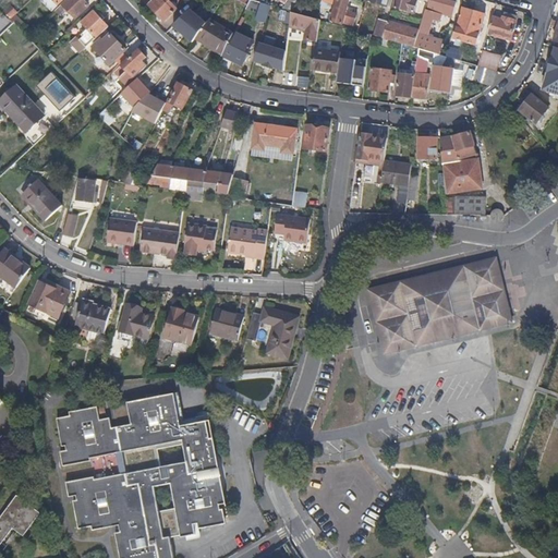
[(53,12),(64,0),(43,0),(43,1),(53,12)]
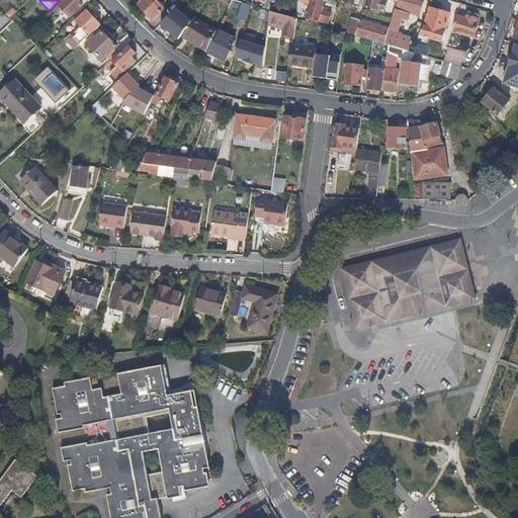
[(84,7),(77,0),(65,0),(60,5),(59,3),(52,10),(56,14),(63,8),(72,17),(84,7)]
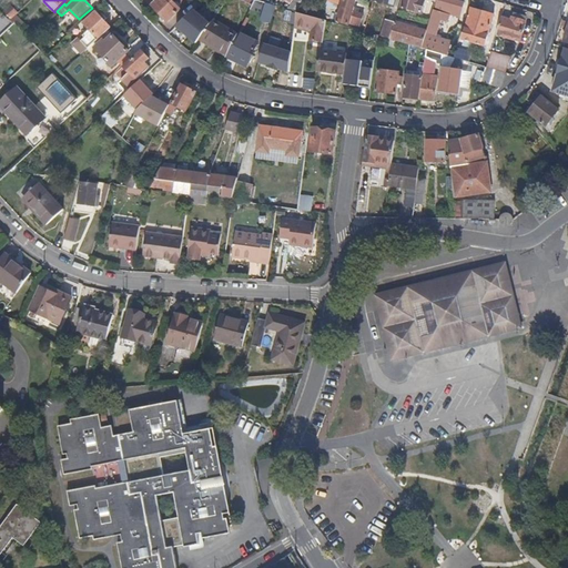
[(181,9),(172,0),(158,0),(153,6),(168,21),(181,9)]
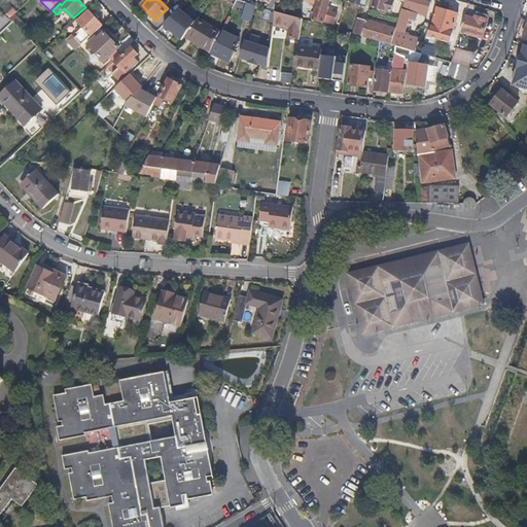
[(328,10),(330,0),(318,0),(313,21),(324,24),(325,23),(335,26),(338,13),(328,10)]
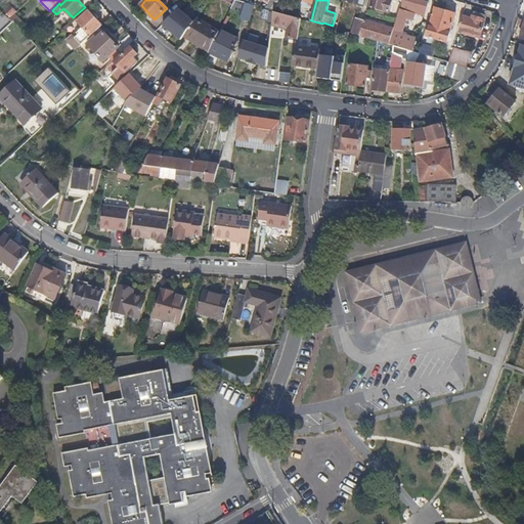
[(393,1),(390,0),(374,0),(372,6),(390,12),(393,1)]
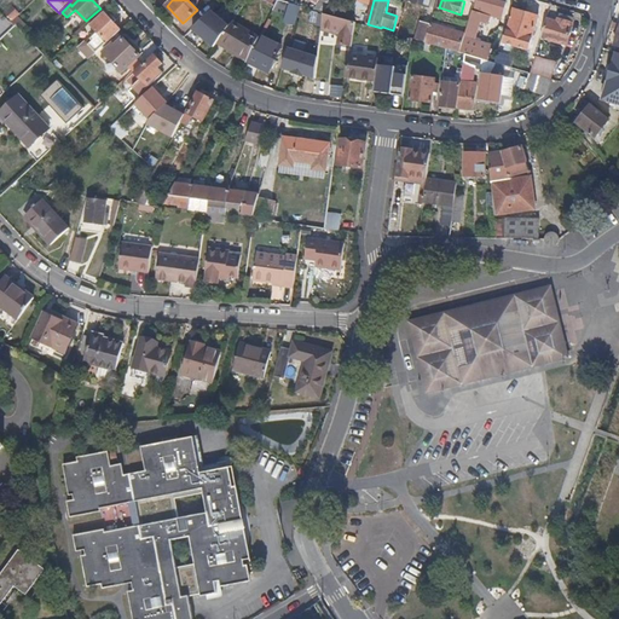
[(473,10),(475,0),(467,0),(463,15),(470,17),(473,10)]
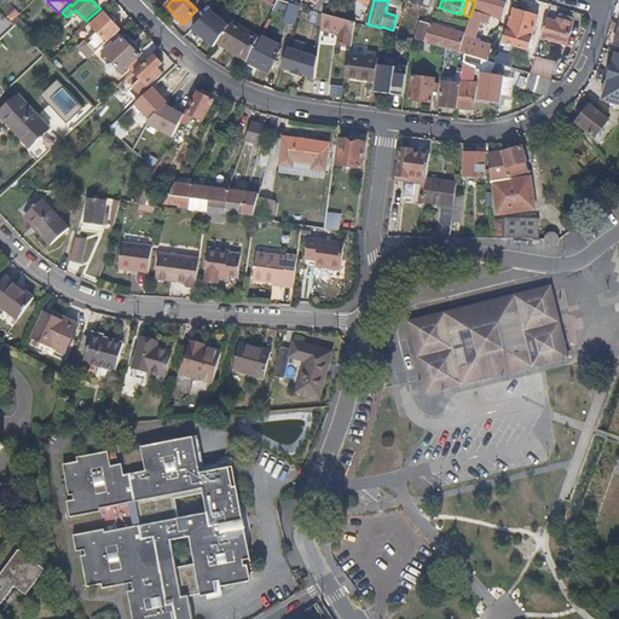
[(502,19),(507,4),(497,0),(478,0),(475,11),(490,16),(502,19)]
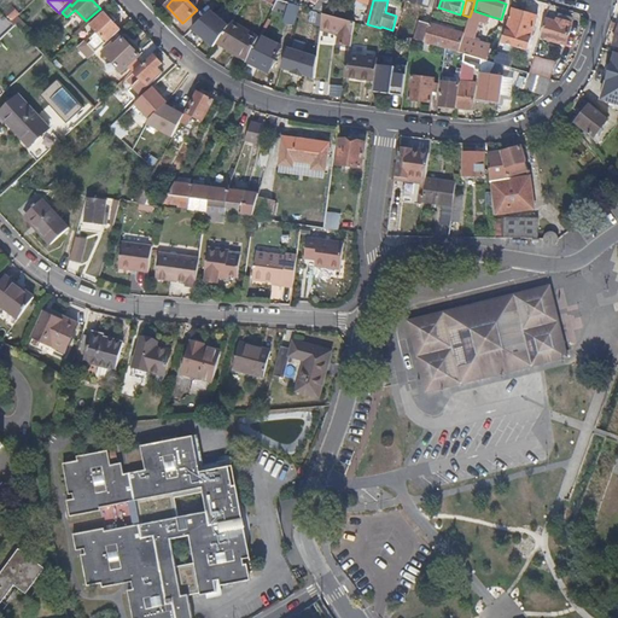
[(302,5),(290,3),(285,17),(297,22),(302,5)]
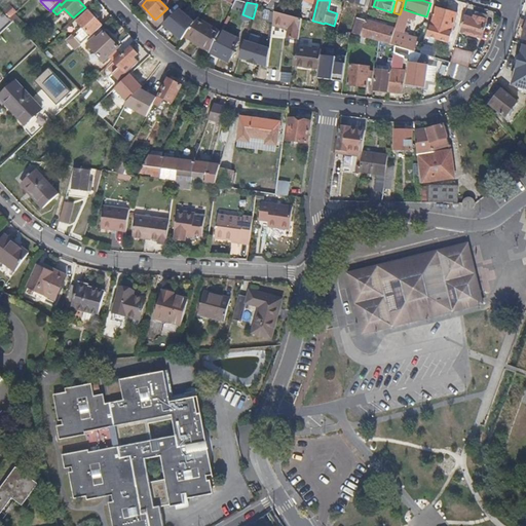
[(407,49),(411,35),(405,33),(410,17),(414,19),(416,13),(404,9),(402,8),(400,14),(396,29),(390,44),(395,46),(407,49)]
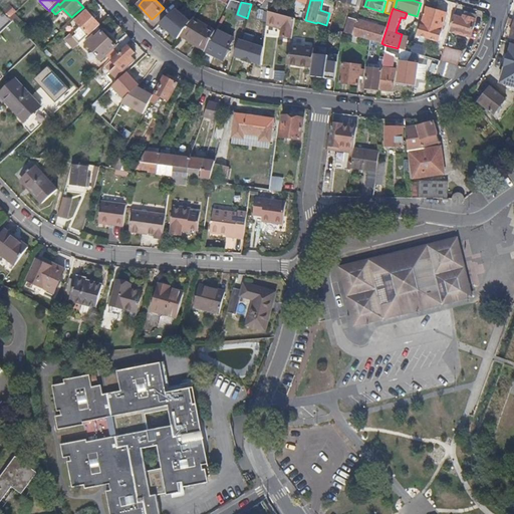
[(439,44),(448,15),(428,8),(419,38),(439,44)]
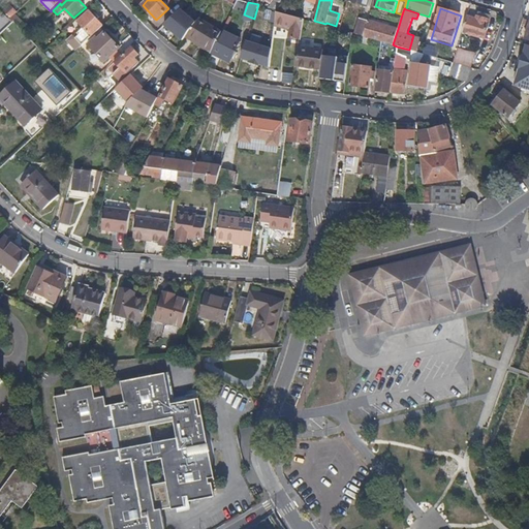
[(185,36),(196,22),(181,9),(164,25),(183,40),(185,36)]
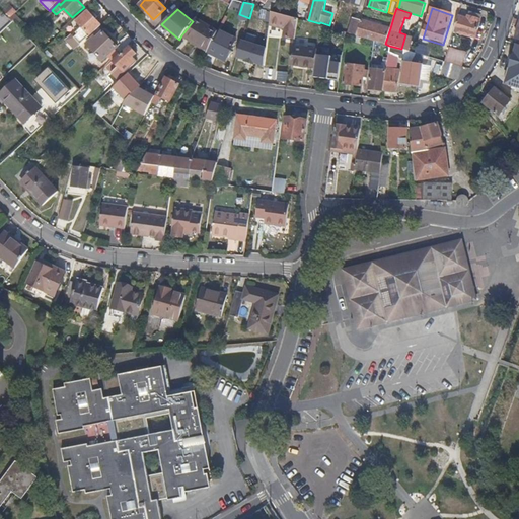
[(269,21),(272,11),(264,9),(261,19),(269,21)]
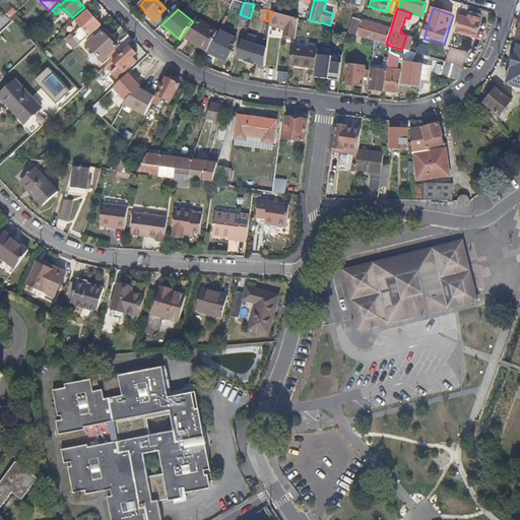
[(78,48),(103,25),(88,10),(77,20),(80,24),(76,27),(79,30),(73,36),(74,38),(75,38),(72,41),(78,48)]
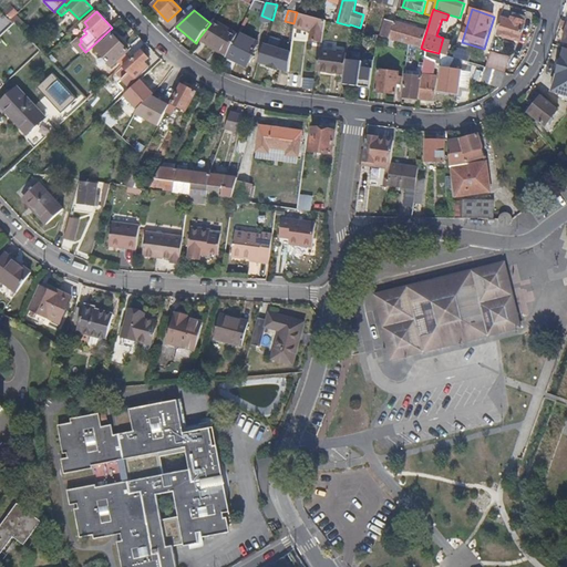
[(325,33),(327,21),(321,19),(298,12),(296,27),(312,30),(325,33)]
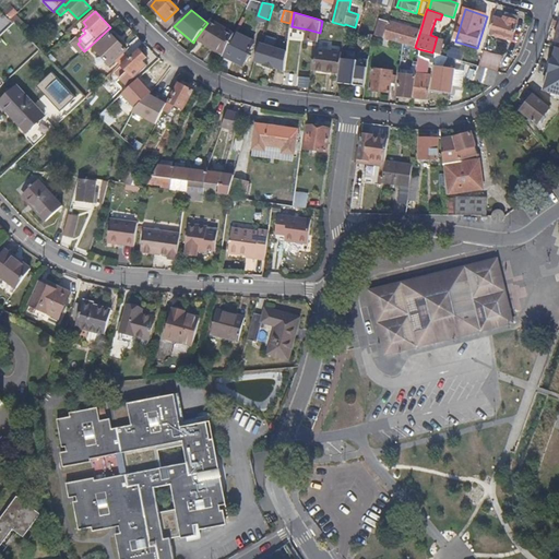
[(27,25),(18,15),(12,20),(14,23),(22,31),(27,25)]
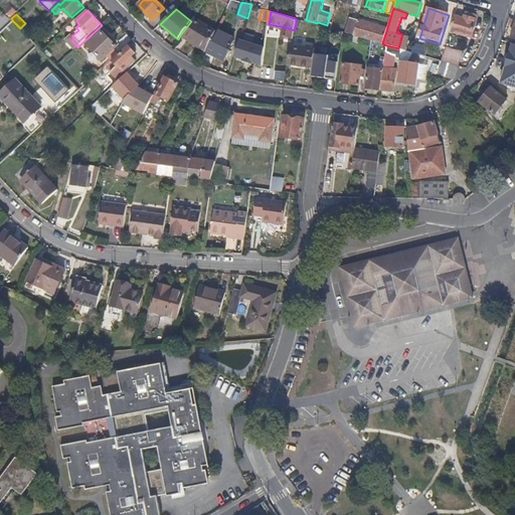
[(471,37),(477,19),(466,16),(464,18),(456,15),(451,31),(471,37)]
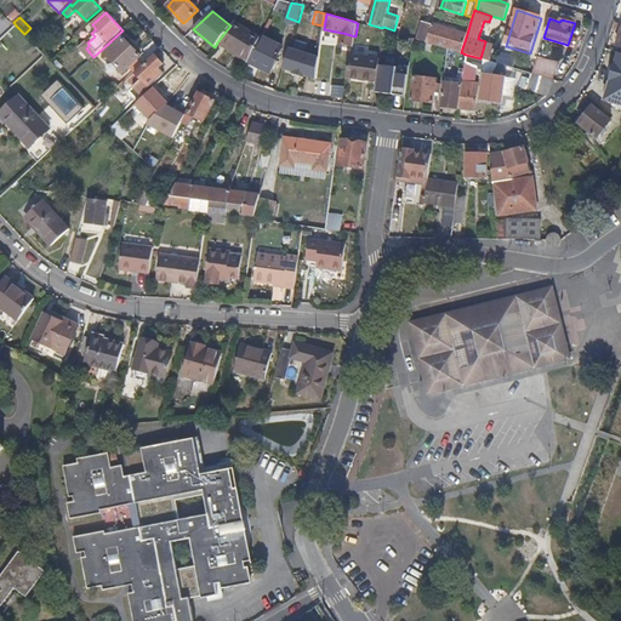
[(427,43),(433,24),(423,21),(417,40),(427,43)]
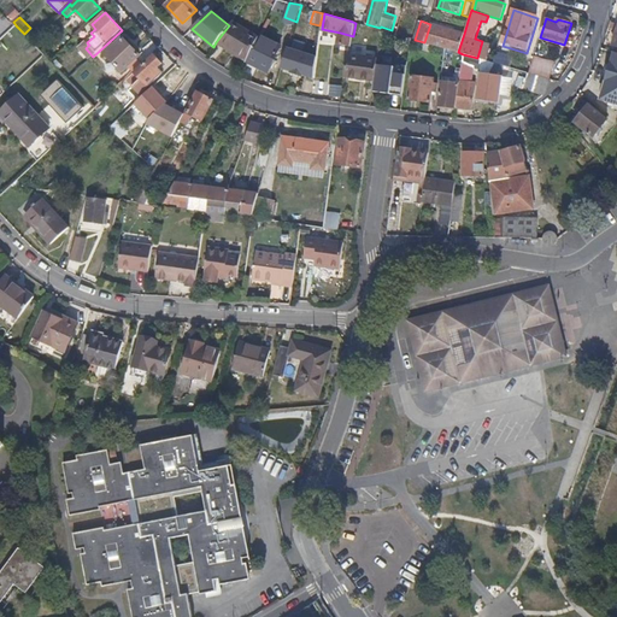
[(247,59),(259,37),(231,22),(229,25),(216,42),(225,48),(227,47),(247,59)]
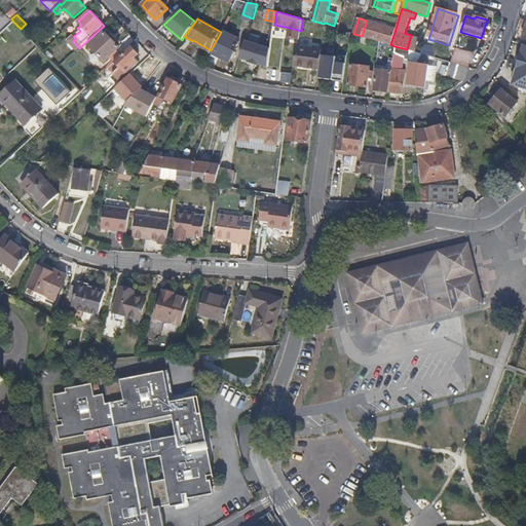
[(390,44),(396,29),(367,21),(362,36),(380,41),(390,44)]
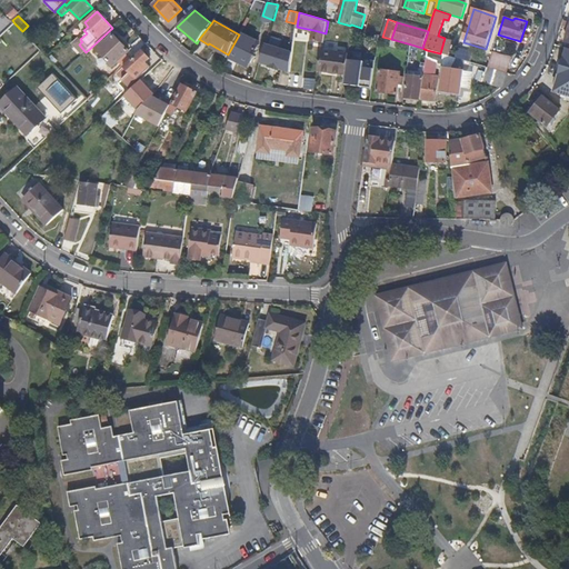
[(323,46),(326,33),(313,30),(311,42),(323,46)]
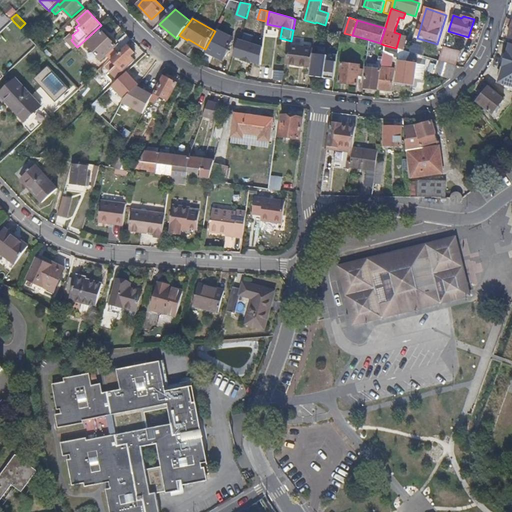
[(117,53),(133,39),(128,34),(116,45),(102,31),(96,38),(93,35),(85,43),(101,60),(107,55),(113,49),(117,53)]
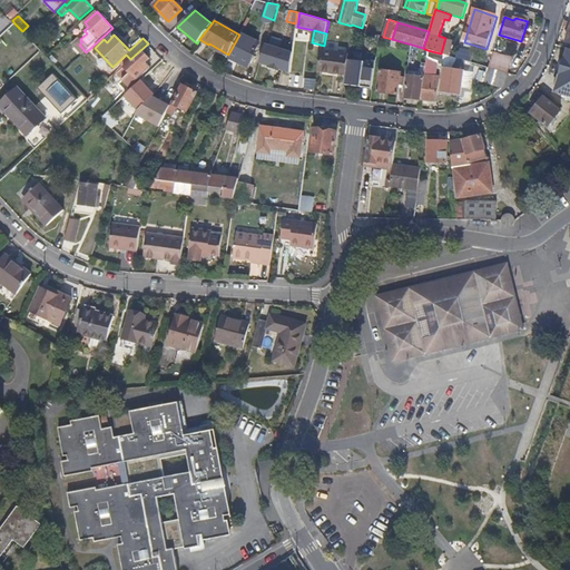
[(247,68),(258,46),(241,37),(229,59),(247,68)]
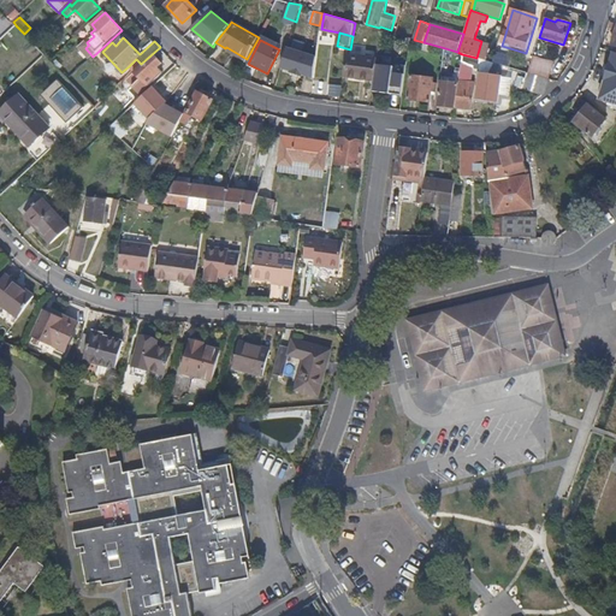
[(300,76),(307,54),(288,48),(280,67),(291,71),(290,72),(300,76)]
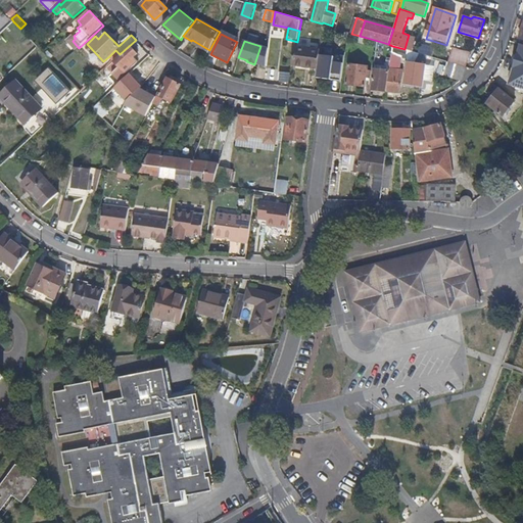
[(522,45),(521,44),(509,85),(522,89),(522,45)]
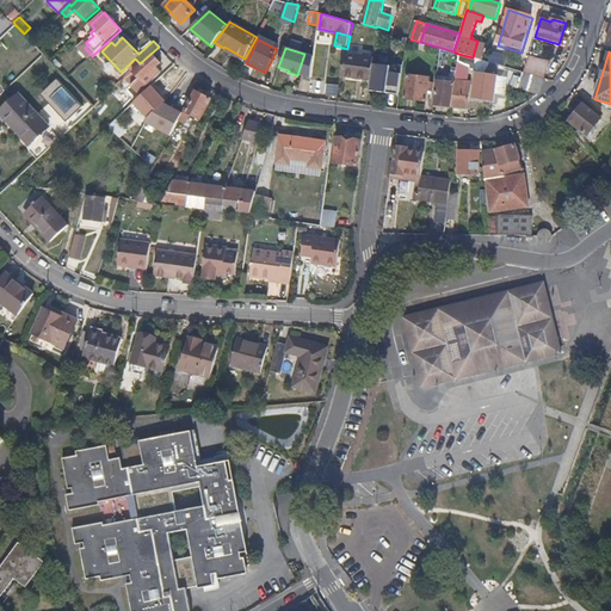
[(312,78),(314,57),(304,54),(297,75),(300,76),(300,74),(312,78)]
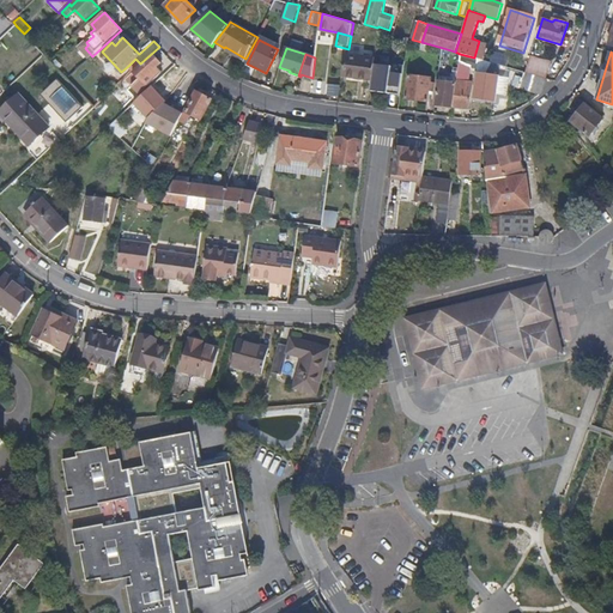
[(371,82),(375,62),(375,59),(349,55),(345,54),(341,77),(371,82)]
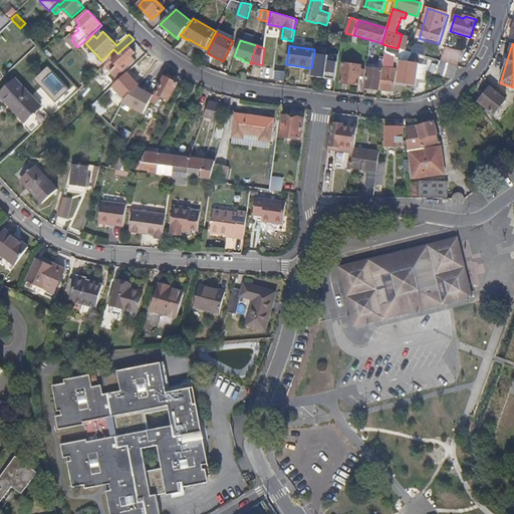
[(401,55),(402,49),(398,48),(386,45),(384,52),(387,52),(401,55)]
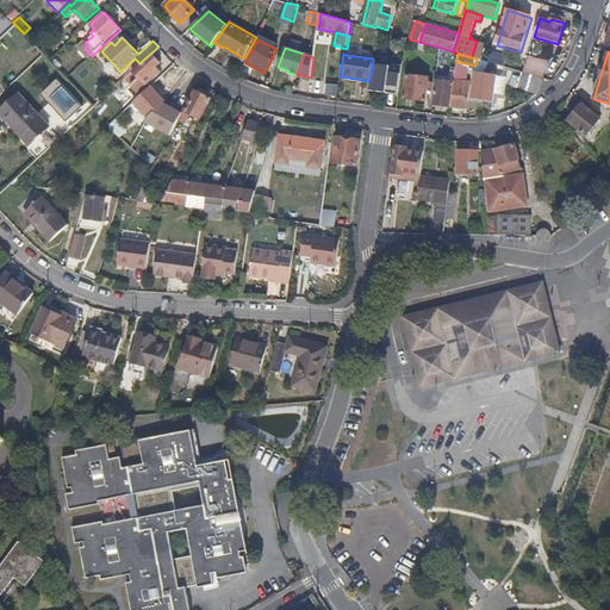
[(161,72),(156,67),(160,63),(153,55),(141,64),(134,73),(132,70),(126,76),(130,80),(136,75),(145,86),(161,72)]
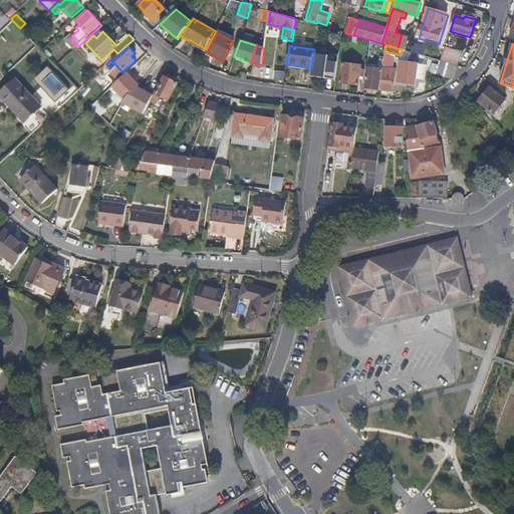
[(458,66),(462,52),(445,47),(441,60),(458,66)]
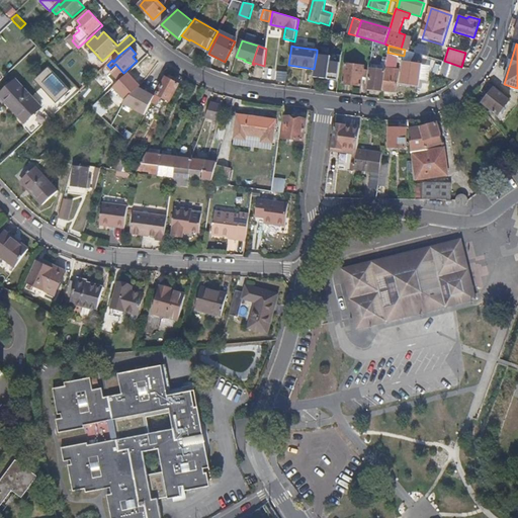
[(112,60),(118,54),(114,50),(108,56),(112,60)]
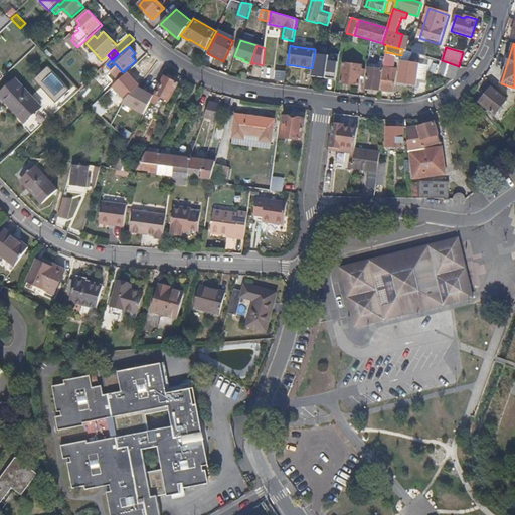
[(336,80),(340,56),(315,52),(312,68),(311,76),(336,80)]
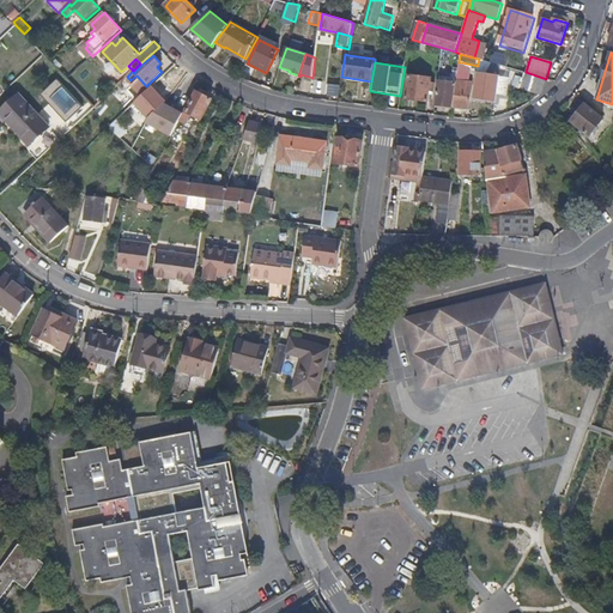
[(502,102),(503,73),(479,72),(478,101),(502,102)]
